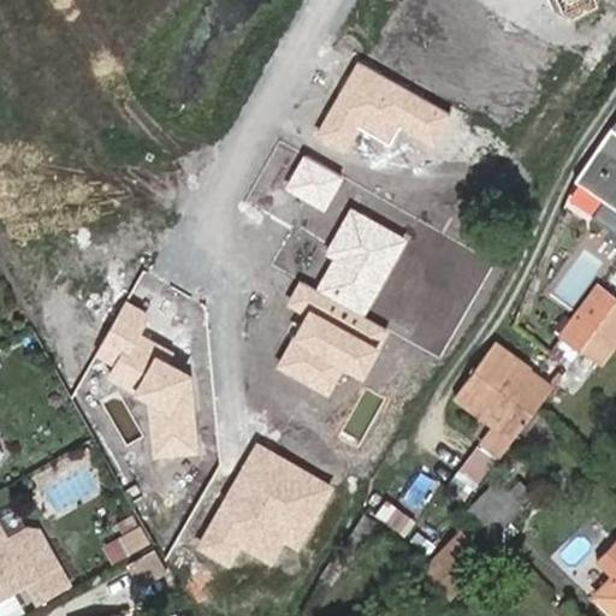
[(452,113),(359,60),(318,130),(347,147),(357,128),(389,144),(400,126),(434,146),(452,113)]
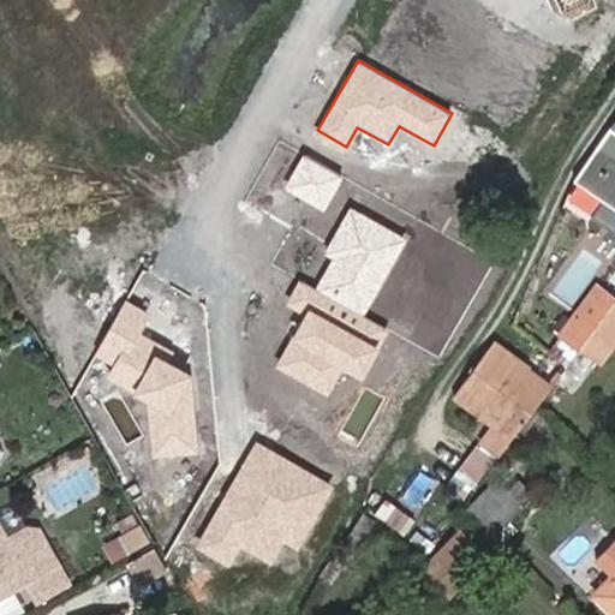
[(614,129),(613,129),(578,179),(577,180),(607,202),(598,214),(614,225),(614,129)]
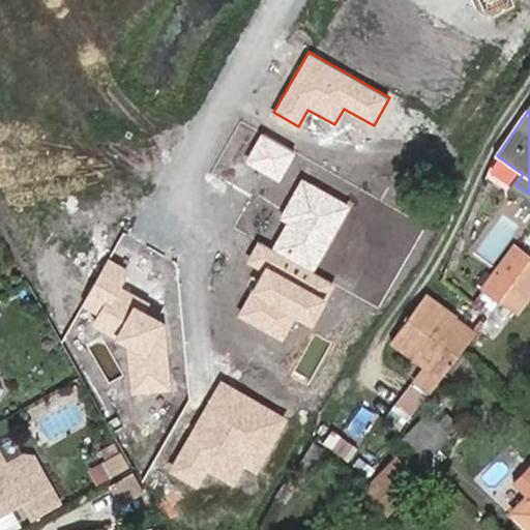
[(296,153),(260,134),(245,159),(281,180),(296,153)]
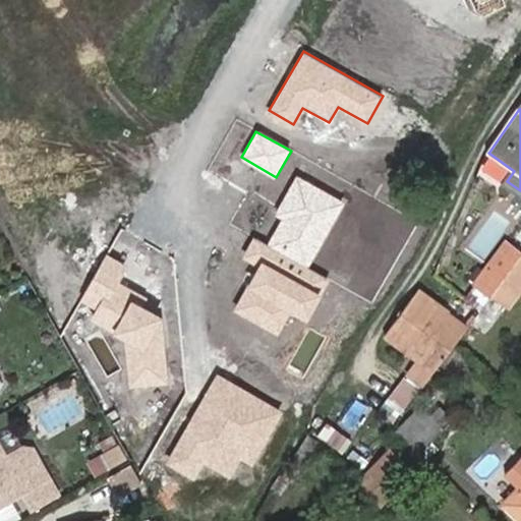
[(258,266),(233,309),(281,336),(292,314),(304,322),(328,279),(306,268),(344,203),(298,176),(276,216),(281,219),(267,245),(254,238),(244,257),(258,266)]
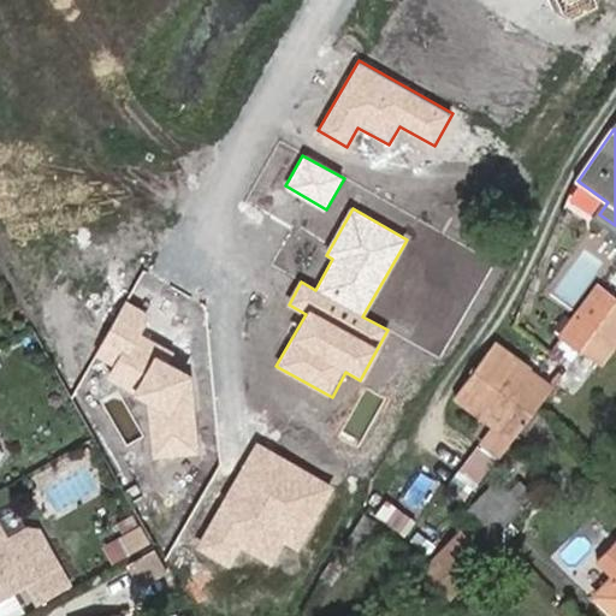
[(550,283),(564,302),(597,279),(584,260),(550,283)]
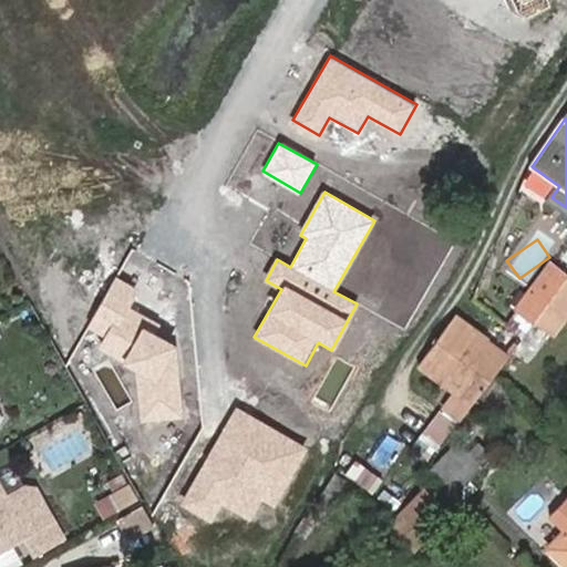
[(518,307),(524,311),(537,321),(566,280),(566,277),(549,264),(518,307)]
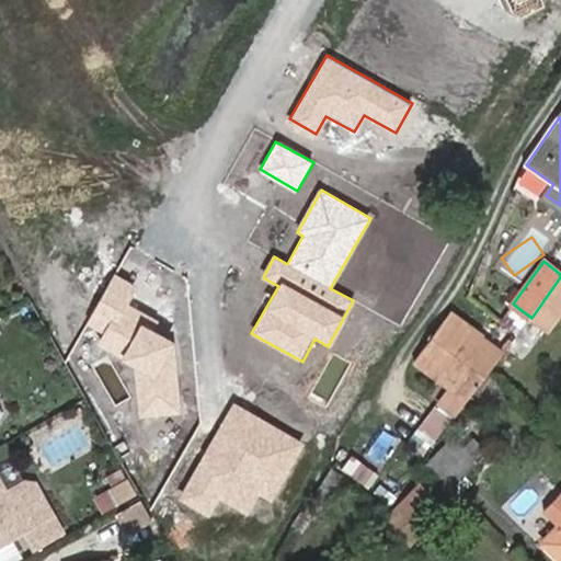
[(137,283),(116,271),(87,323),(101,331),(95,341),(133,362),(136,418),(181,415),(178,342),(155,329),(158,319),(126,301),(137,283)]
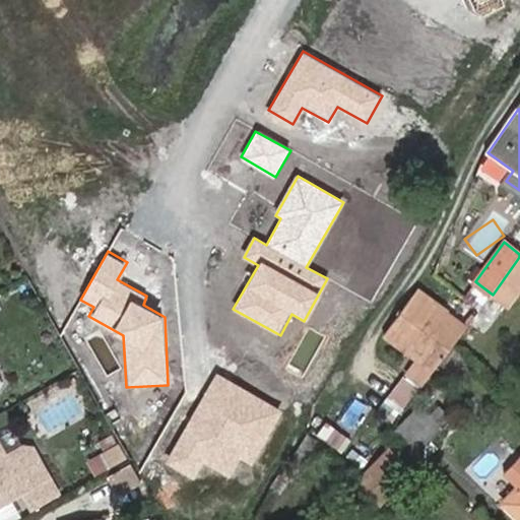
[(519,288),(519,257),(493,295),(508,306),(519,288)]
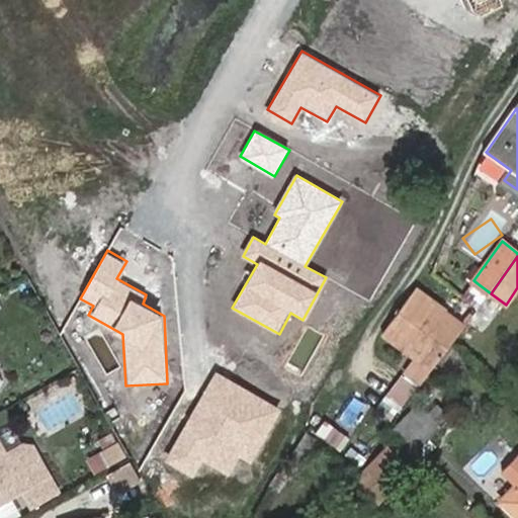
[(465,300),(478,311),(491,293),(479,284),(465,300)]
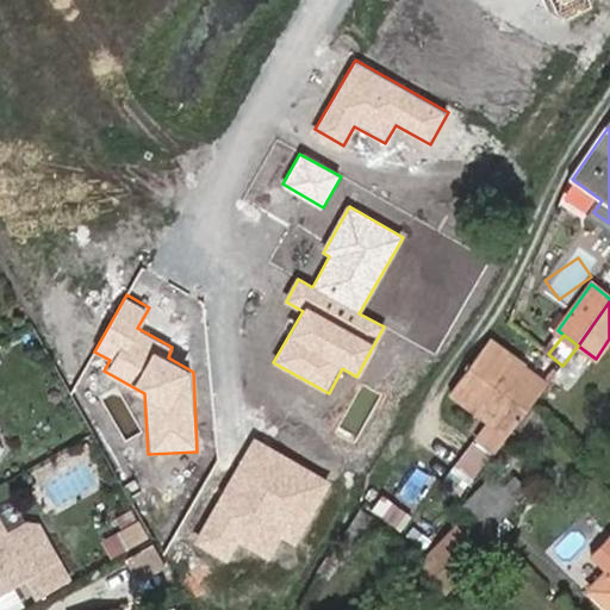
[(518,375),(485,349),(480,358),(514,383),(518,375)]
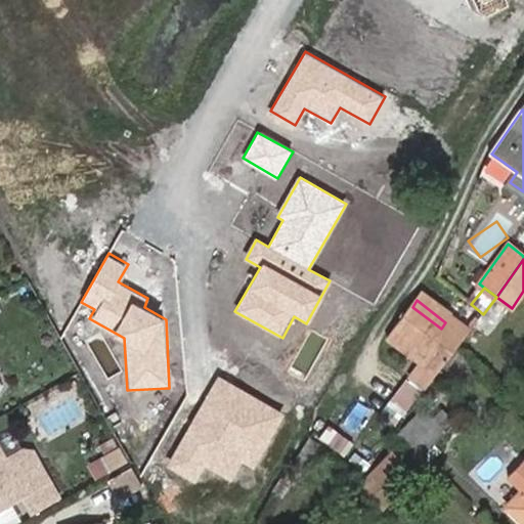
[(412,307),(383,346),(432,383),(457,349),(466,338),(445,322),(441,329),(412,307)]
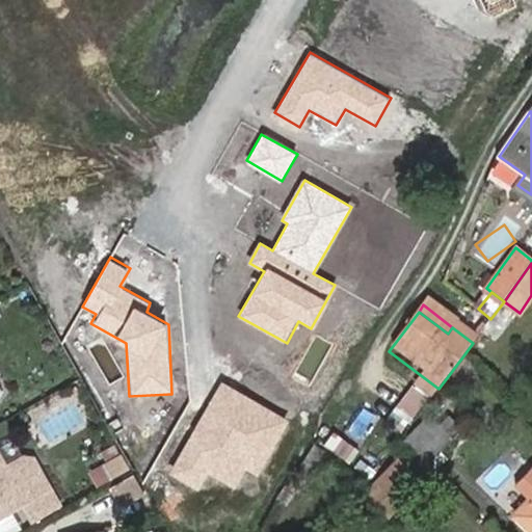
[(289,421),(221,382),(169,473),(198,488),(207,475),(235,491),(246,471),(258,477),(289,421)]
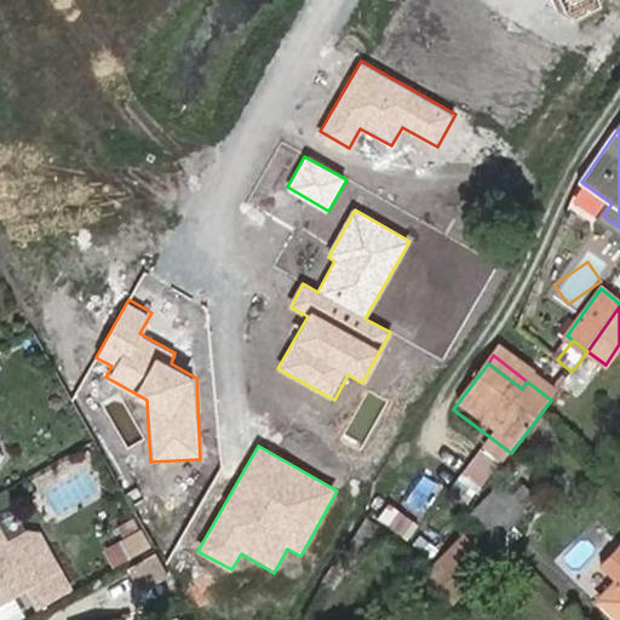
[(528,506),(504,481),(466,518),(492,544),(528,506)]
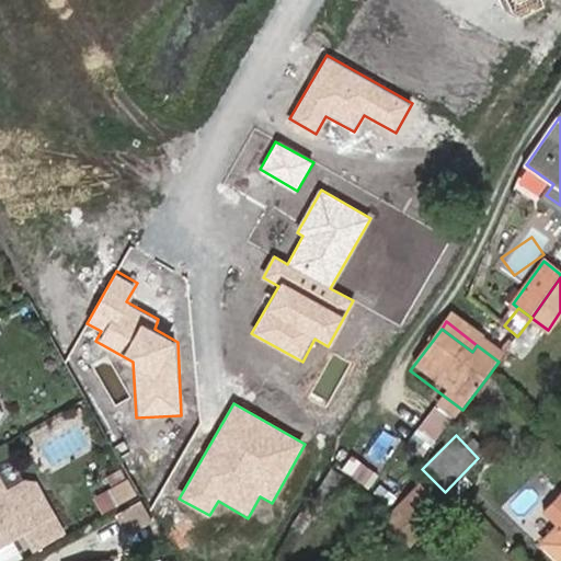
[(8,491),(0,477),(0,545),(29,529),(38,548),(65,533),(38,483),(26,480),(8,491)]
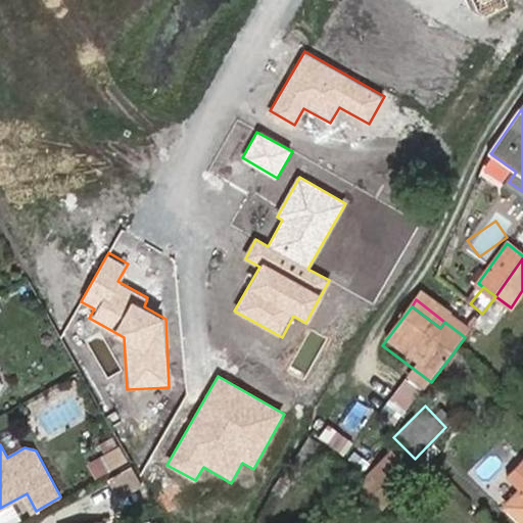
[(129,460),(121,446),(104,455),(112,469),(129,460)]
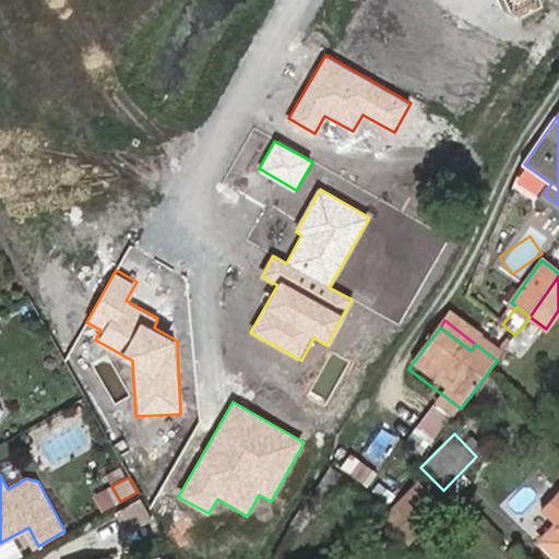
[(444,506),(419,482),(382,520),(407,545),(444,506)]
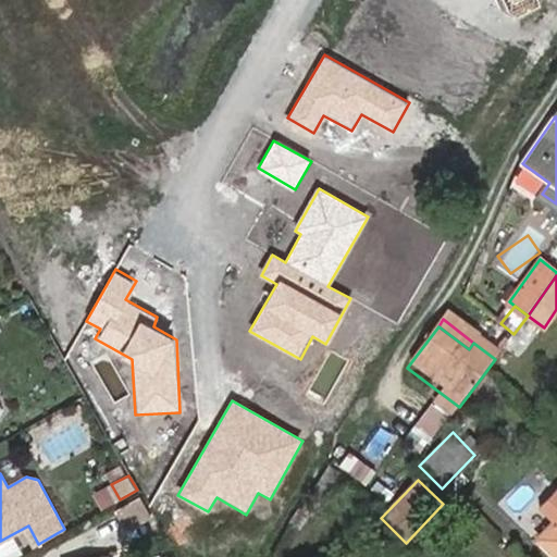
[(132,528),(155,515),(144,495),(120,507),(132,528)]
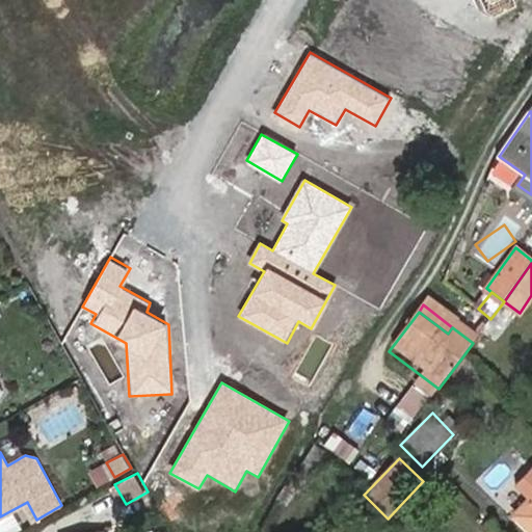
[(379,527),(388,519),(364,495),(356,503),(379,527)]
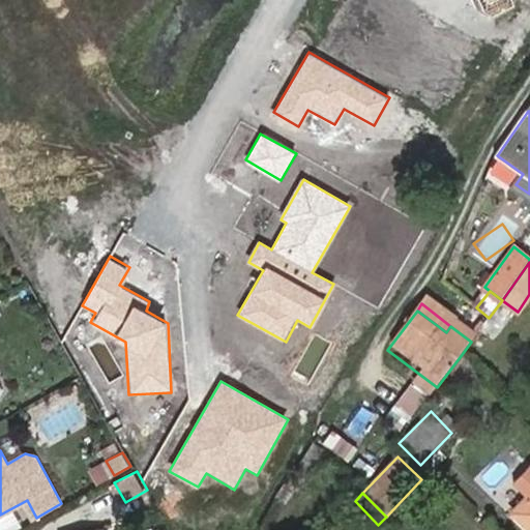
[(529,493),(512,511),(529,527),(529,493)]
